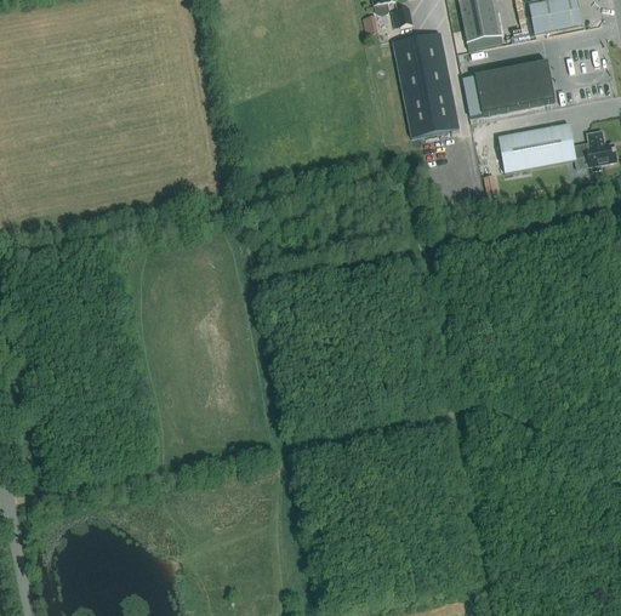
[(372,0),(374,4),(375,4),(376,12),(380,13),(387,12),(388,10),(387,1),(396,0),(372,0)]
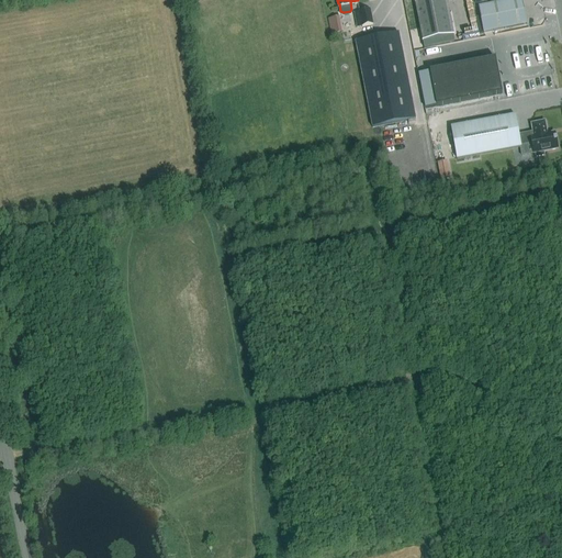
[(453,32),(447,0),(415,0),(423,37),(453,32)]
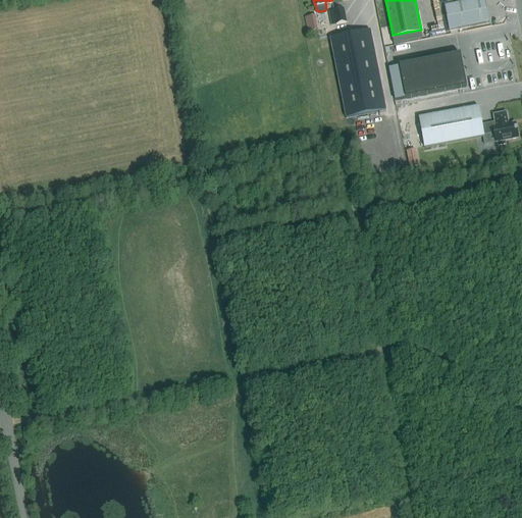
[(489,18),(485,0),(459,0),(445,3),(449,27),(489,18)]
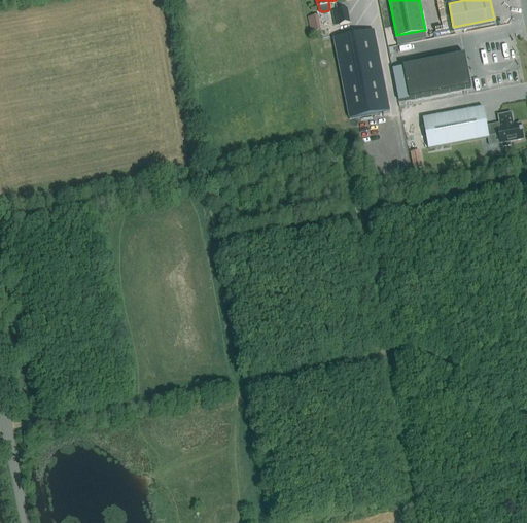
[(347,5),(337,7),(340,22),(350,20),(347,5)]
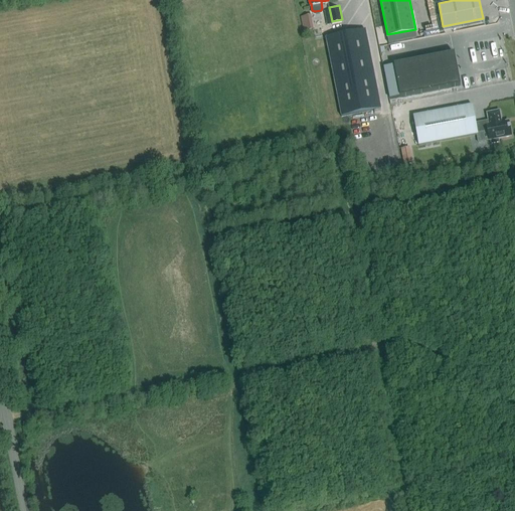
[(312,11),(301,12),(303,27),(314,25),(312,11)]
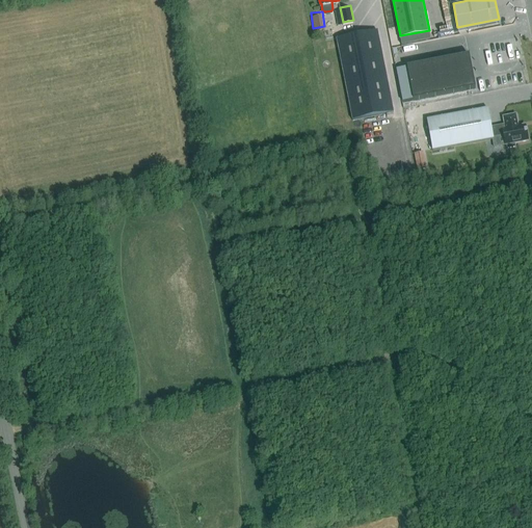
[(352,117),(394,109),(377,27),(337,35),(352,117)]
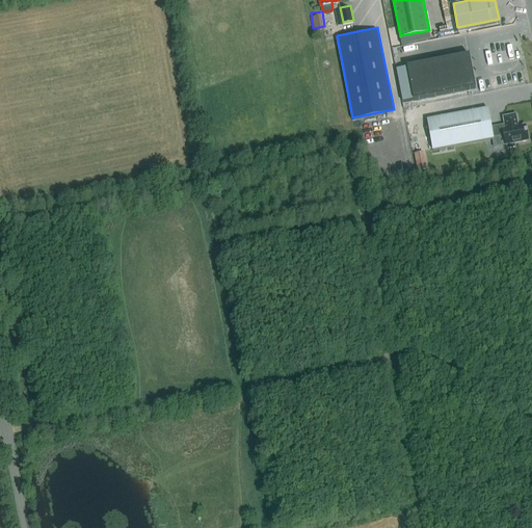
[(414,97),(475,85),(469,52),(407,63),(414,97)]
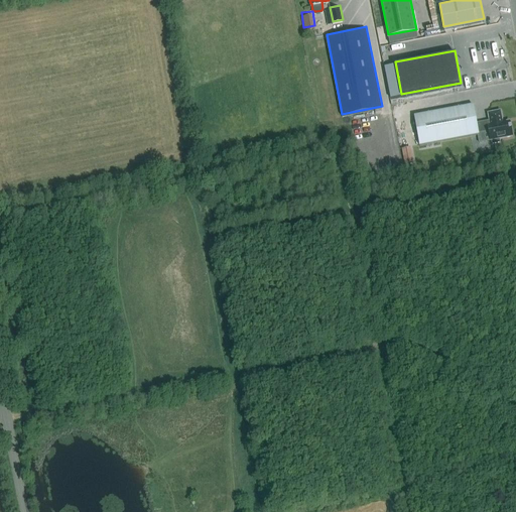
[(500,108),(488,110),(490,118),(477,121),(473,102),(414,113),(419,143),(479,131),(478,128),(488,127),(490,137),(492,137),(492,140),(499,138),(498,136),(512,133),(509,118),(501,120),(500,117),(502,117),(500,108)]
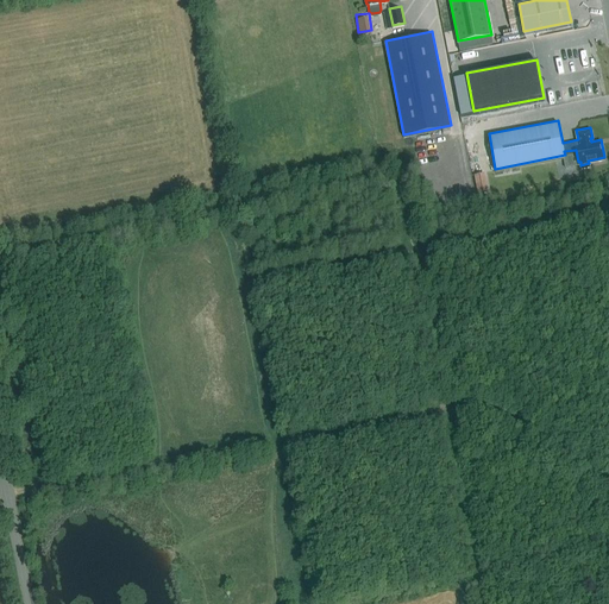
[(488,189),(484,170),(475,171),(478,190),(488,189)]
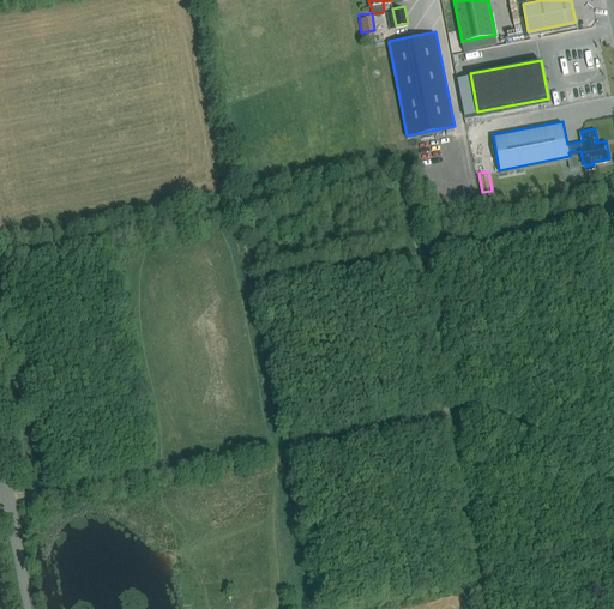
[(453,186),(456,200),(474,197),(471,184),(453,186)]
